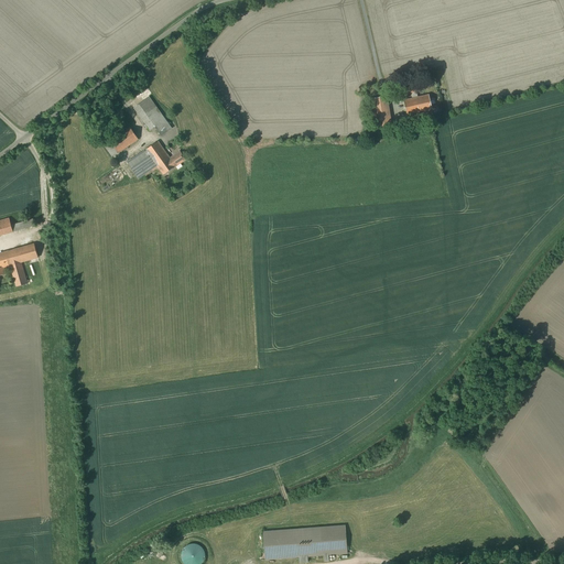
[(415,98),(419,98),(418,93),(421,93),(419,83),(400,86),(403,97),(412,95),(413,99),(403,101),(407,118),(419,115),(415,98)]
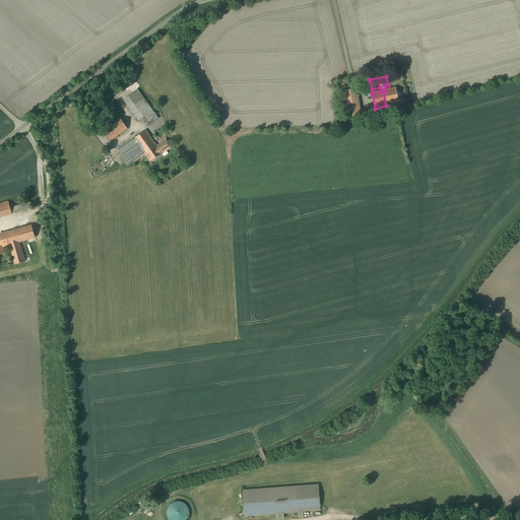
[(383,90),(386,106),(399,103),(395,88),(386,90),(383,90)]
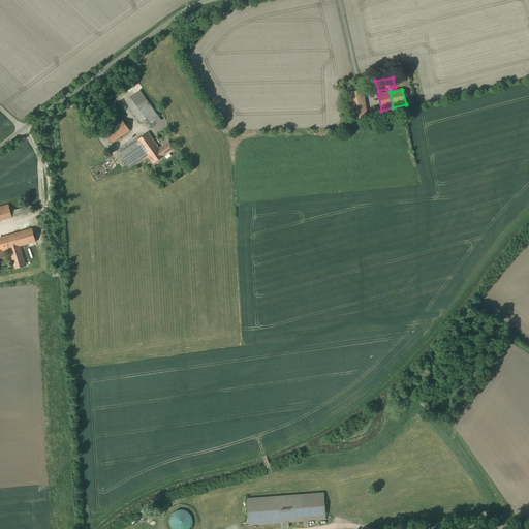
[(161,121),(141,91),(126,101),(141,123),(146,120),(151,128),(161,121)]
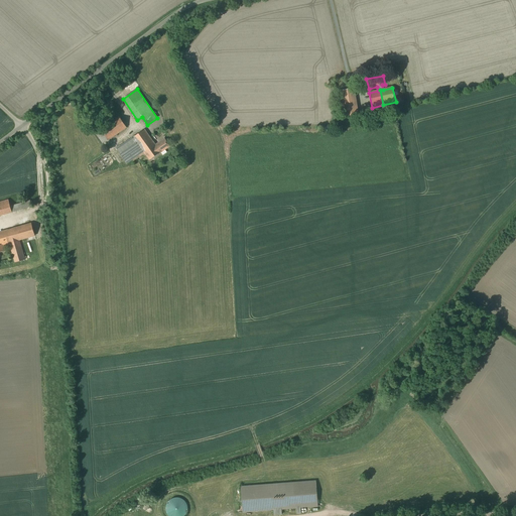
[(354,90),(341,92),(344,118),(357,116),(354,90)]
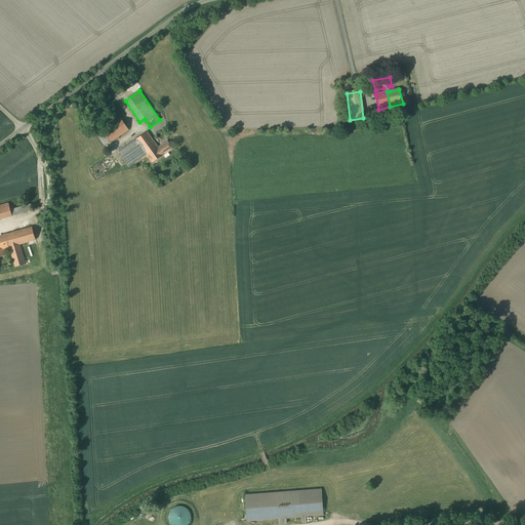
[(121,119),(98,134),(106,145),(128,129),(121,119)]
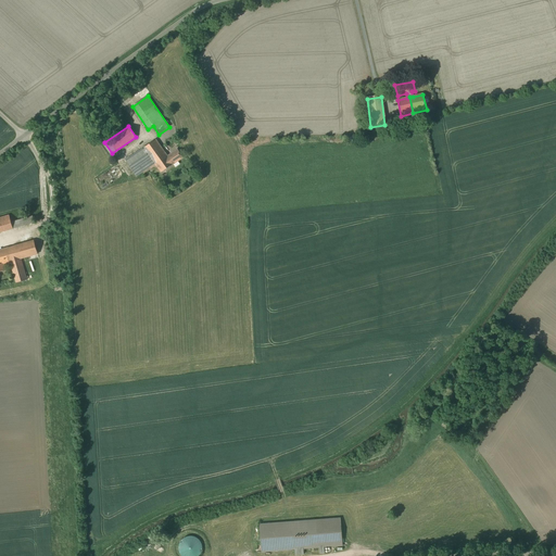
[(173,164),(168,156),(166,154),(155,139),(125,161),(136,176),(154,163),(161,172),(173,164)]
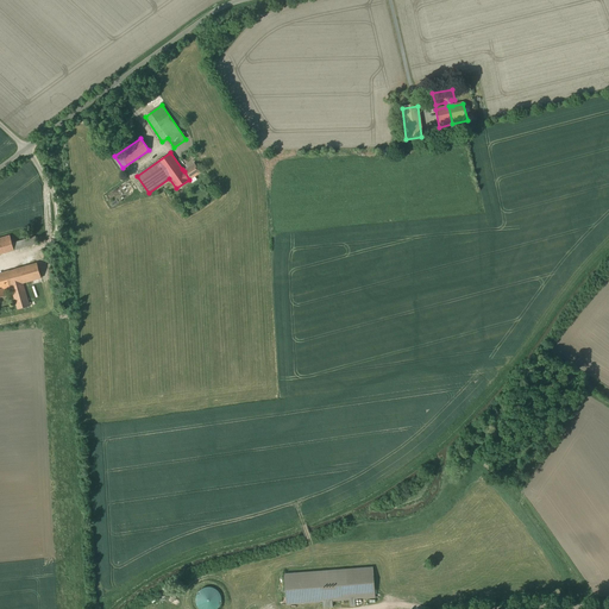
[(184,171),(189,180),(200,173),(194,164),(184,171)]
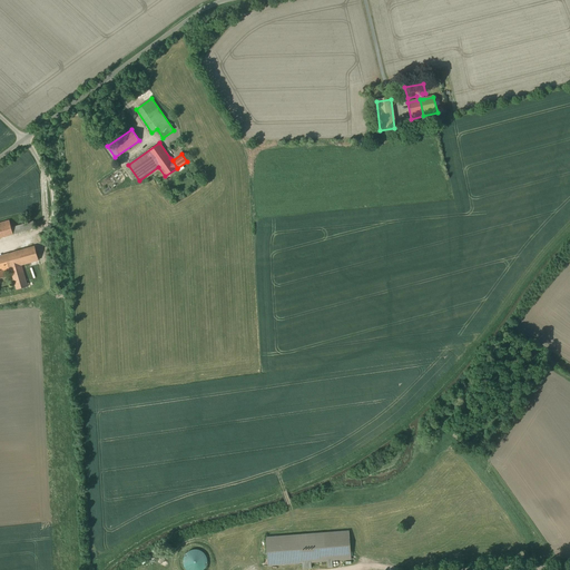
[(11,220),(0,223),(0,238),(36,228),(33,222),(13,228),(11,220)]
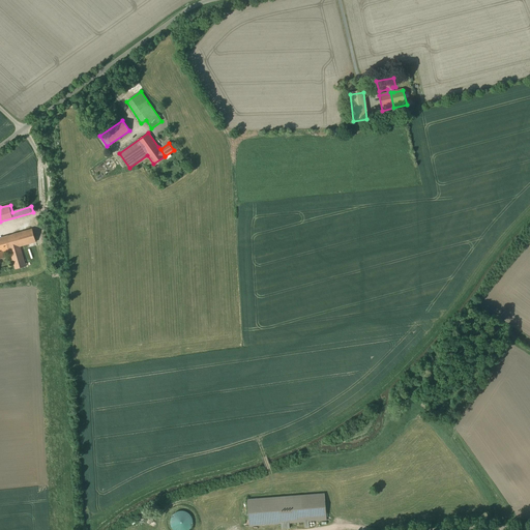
[(0,236),(0,245),(1,245),(3,252),(9,249),(16,270),(25,267),(20,247),(36,242),(32,227),(0,236)]
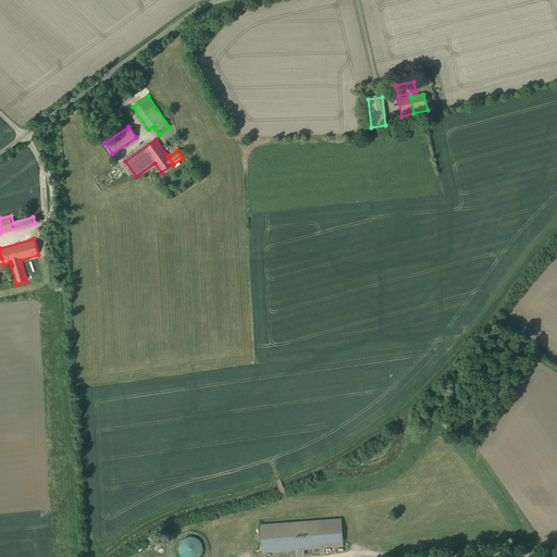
[(342,519),(259,524),(261,554),(295,552),(296,556),(304,556),(304,551),(320,549),(320,555),(325,554),(324,548),(343,547),(342,519)]
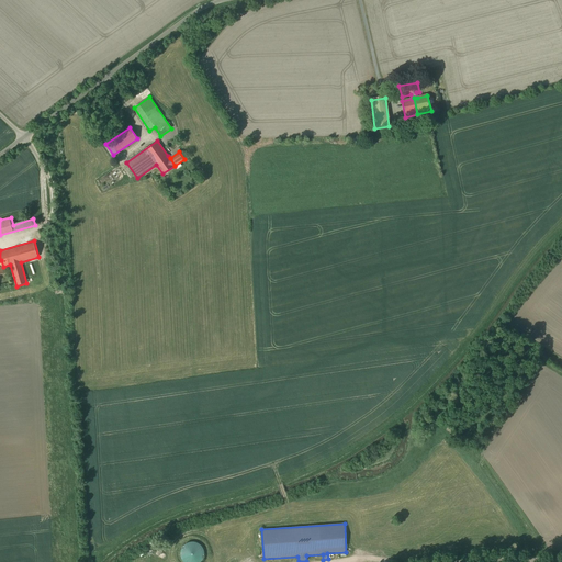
[(204,552),(203,548),(201,544),(198,542),(193,541),(189,542),(186,543),(182,547),(181,550),(180,554),(181,559),(183,561),(201,561),(203,560),(204,555),(204,552)]
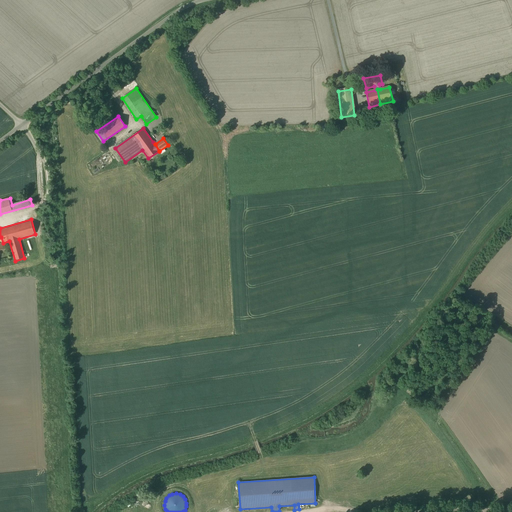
All buildings are outlined.
